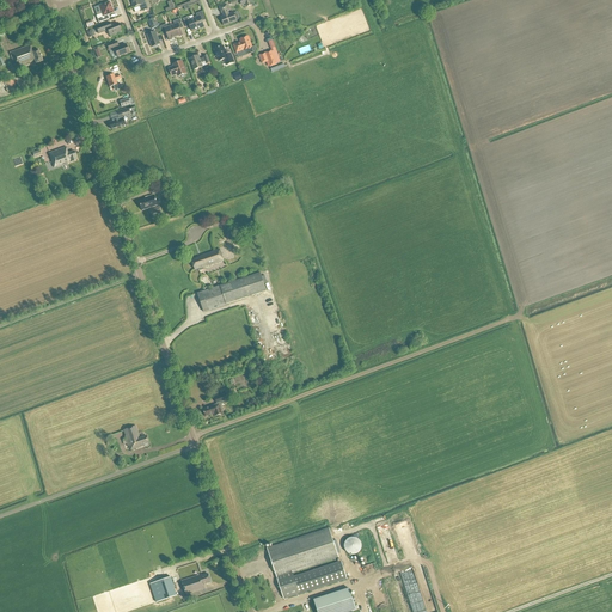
[(141,2),(140,0),(130,0),(134,8),(139,6),(141,12),(148,10),(146,2),(145,0),(141,2)]
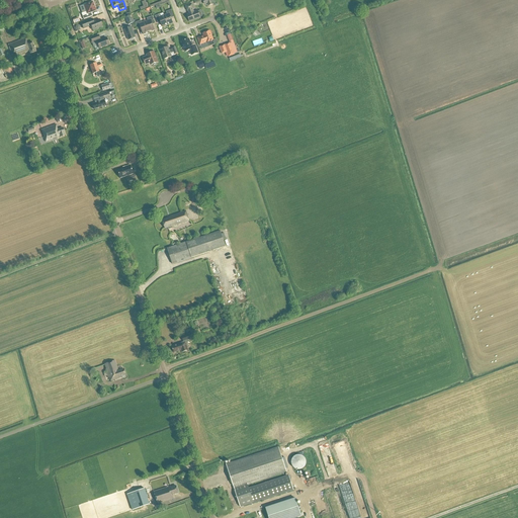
[(141,9),(148,7),(146,0),(144,0),(142,1),(143,6),(140,7),(141,9)]
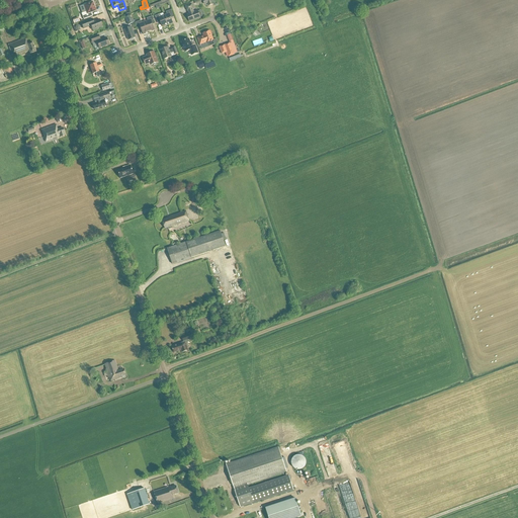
[(83,5),(79,7),(82,13),(81,14),(82,17),(83,20),(92,16),(91,13),(92,12),(96,11),(92,2),(83,5)]
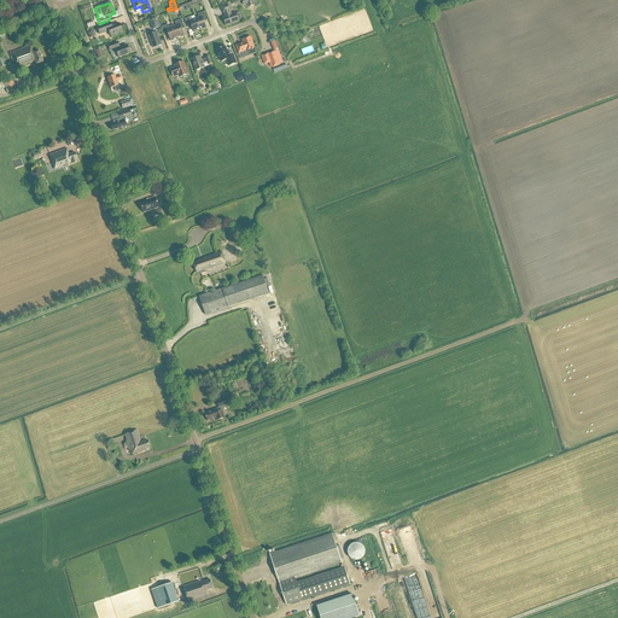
[(239,21),(237,13),(231,16),(229,11),(231,10),(228,5),(222,7),(223,12),(225,12),(226,17),(223,18),(226,25),(239,21)]
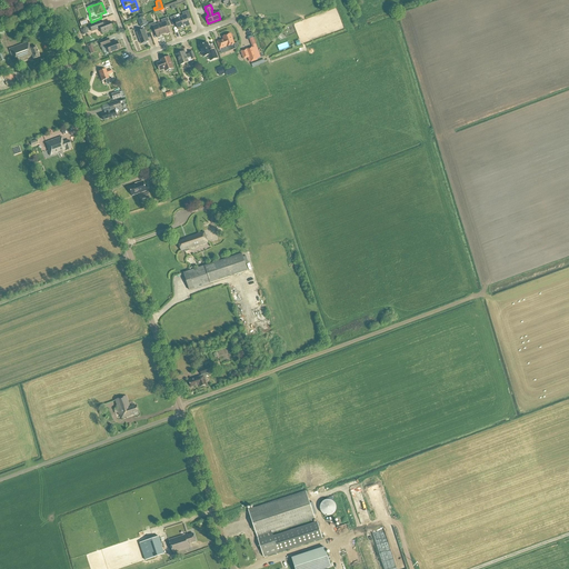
[(183,17),(180,18),(185,28),(190,26),(188,20),(191,19),(188,11),(182,13),(183,17)]
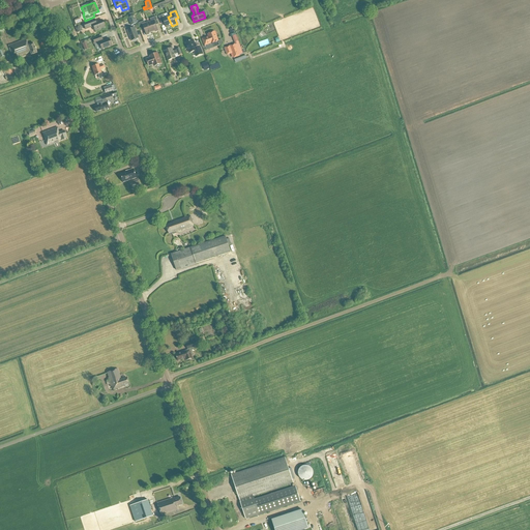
[(168,17),(165,18),(164,15),(158,17),(162,24),(165,23),(167,28),(172,26),(168,17)]
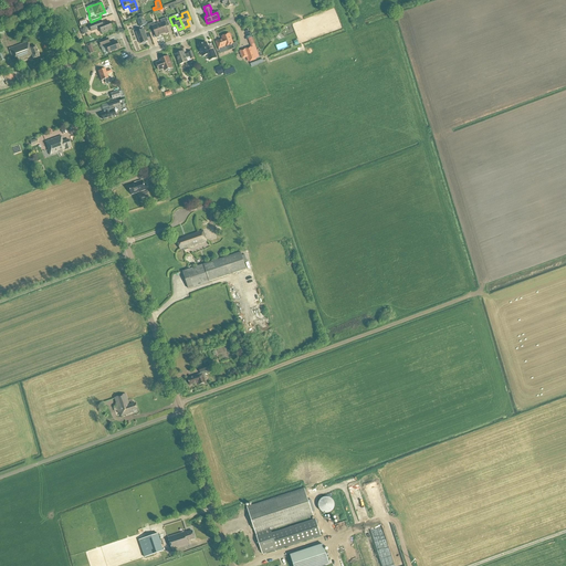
[(136,20),(139,28),(146,25),(143,17),(136,20)]
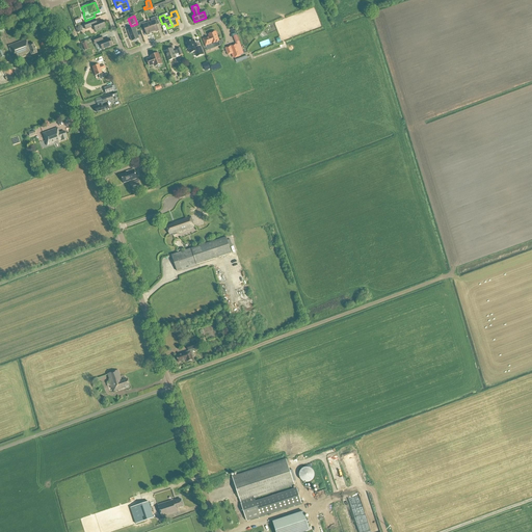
[(149,23),(153,33),(156,32),(159,31),(157,25),(159,24),(157,17),(151,19),(152,22),(149,23)]
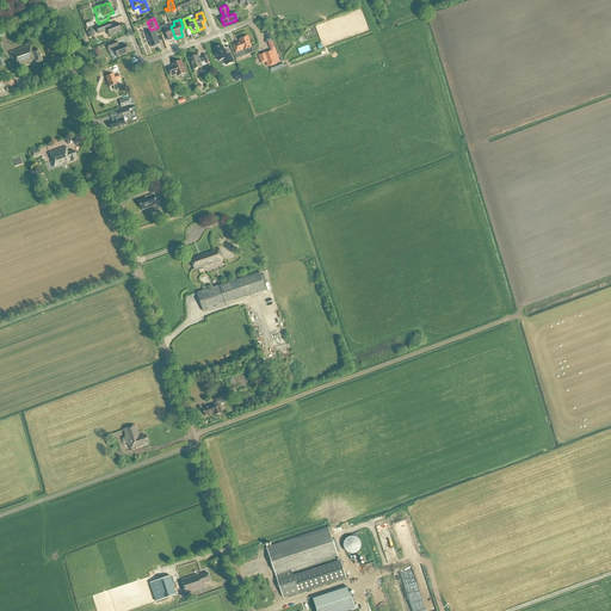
[(109,23),(100,25),(96,28),(98,35),(107,31),(109,36),(121,32),(117,23),(110,26),(109,23)]
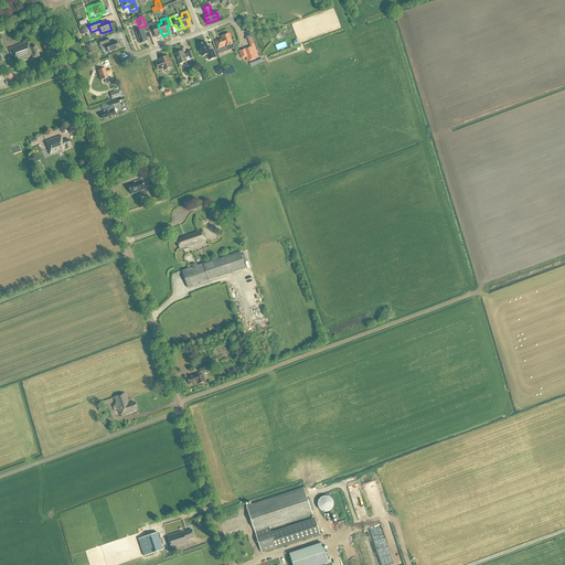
[(153,23),(148,25),(151,33),(153,32),(156,38),(159,36),(162,35),(158,24),(155,25),(153,23)]
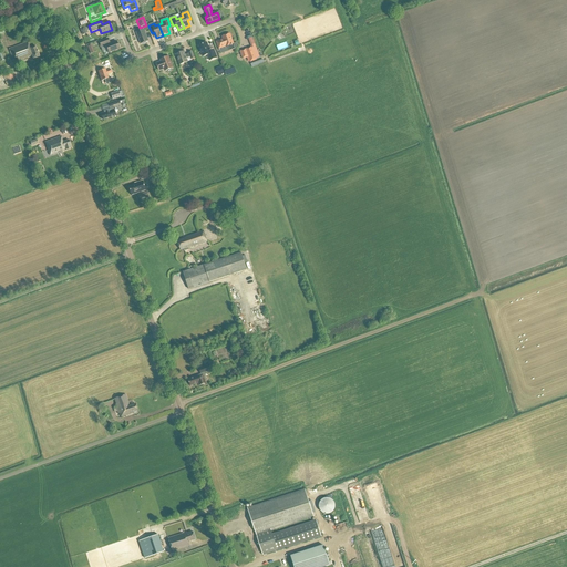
[(148,41),(144,30),(136,32),(141,44),(148,41)]
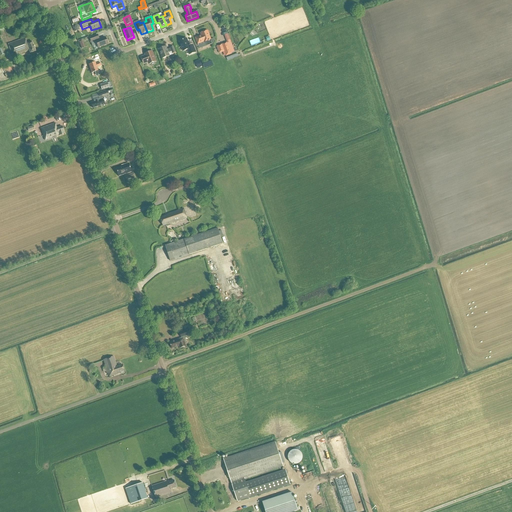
[(201,36),(195,38),(198,45),(199,49),(206,46),(205,42),(211,40),(208,31),(200,33),(201,36)]
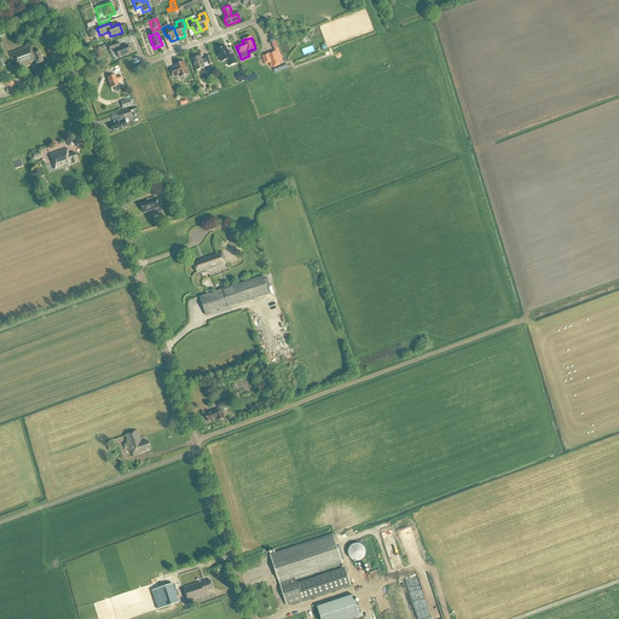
[(117,42),(108,46),(111,56),(113,56),(114,59),(119,58),(129,53),(127,45),(120,48),(117,42)]
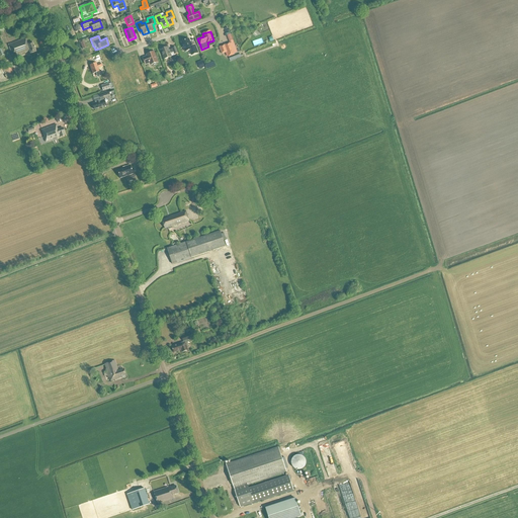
[(262,37),(253,41),(255,46),(264,42),(262,37)]
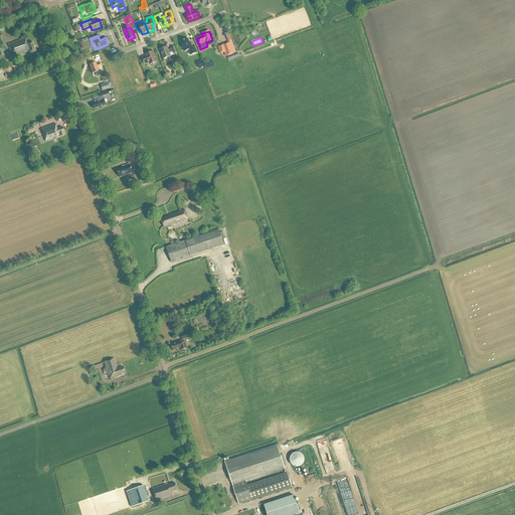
[(35,51),(32,42),(27,44),(25,38),(8,44),(12,56),(29,51),(30,53),(35,51)]
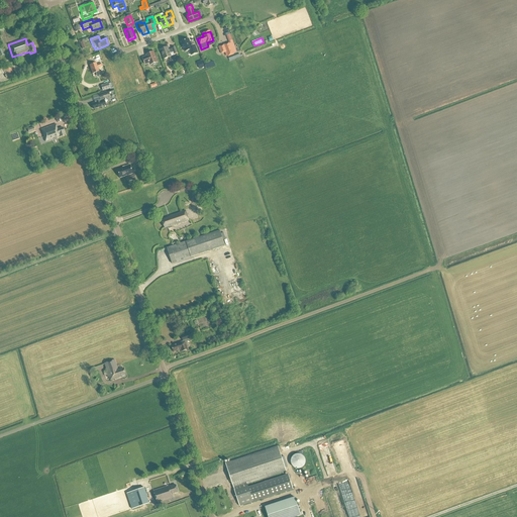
[(191,46),(188,39),(181,42),(185,52),(189,50),(191,56),(198,53),(195,45),(191,46)]
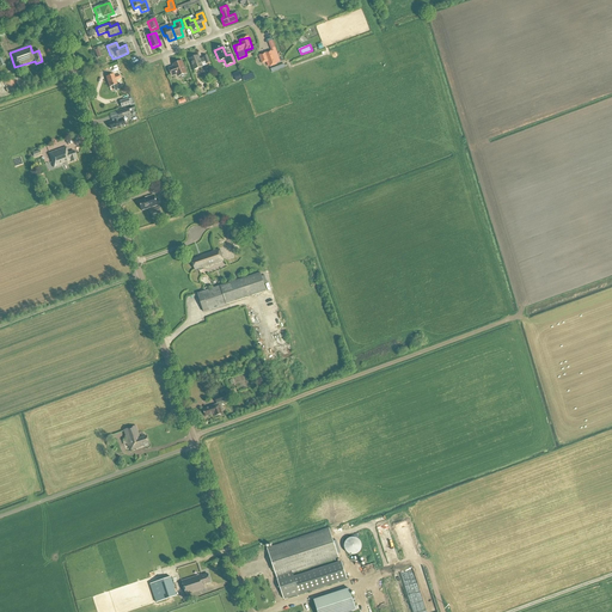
[(276,66),(275,59),(277,57),(275,51),(273,53),(271,51),(258,56),(262,65),(265,63),(268,68),(269,67),(269,68),(276,66)]
